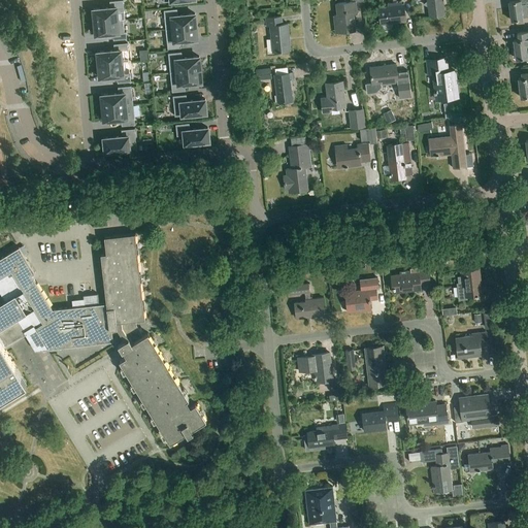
[(92,9),(93,23),(123,20),(120,20),(119,12),(125,11),(123,0),(110,1),(110,7),(92,9)]
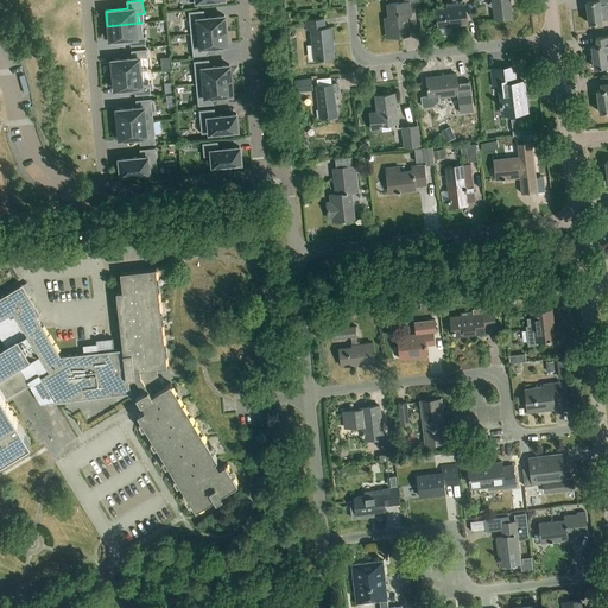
[(406,0),(406,2),(388,5),(390,18),(385,19),(387,37),(409,35),(407,16),(411,16),(410,2),(419,1),(418,0),(406,0)]
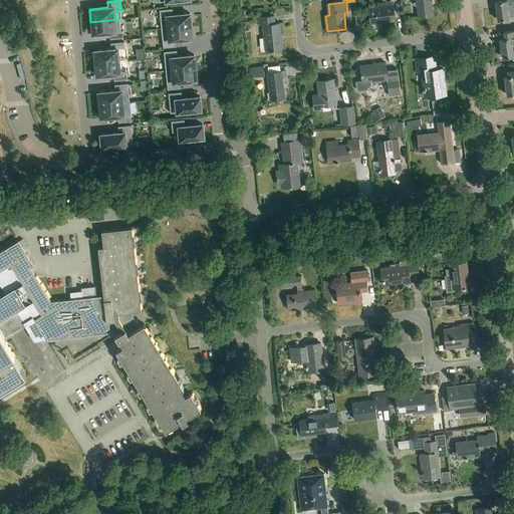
[(432,0),(417,0),(419,15),(434,14),(432,0)]
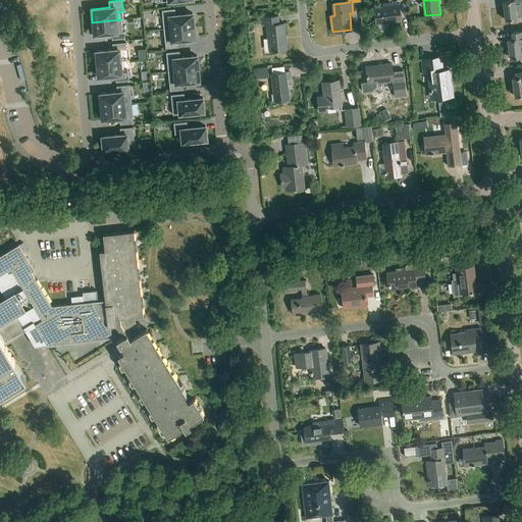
[(509,1),(504,1),(506,19),(518,18),(518,17),(521,16),(521,0),(513,0),(514,0),(509,1)]
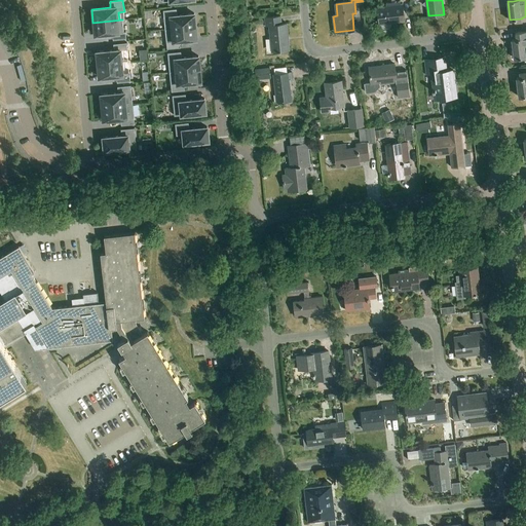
[(380,25),(381,24),(382,27),(383,29),(386,30),(388,29),(390,28),(391,25),(391,23),(406,22),(404,3),(378,6),(380,25)]
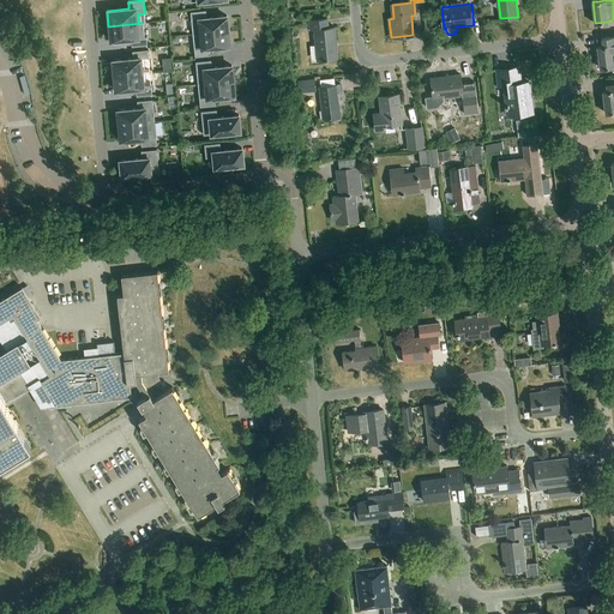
[(200,24),(202,34),(229,31),(227,16),(208,18),(206,10),(191,11),(192,25),(200,24)]
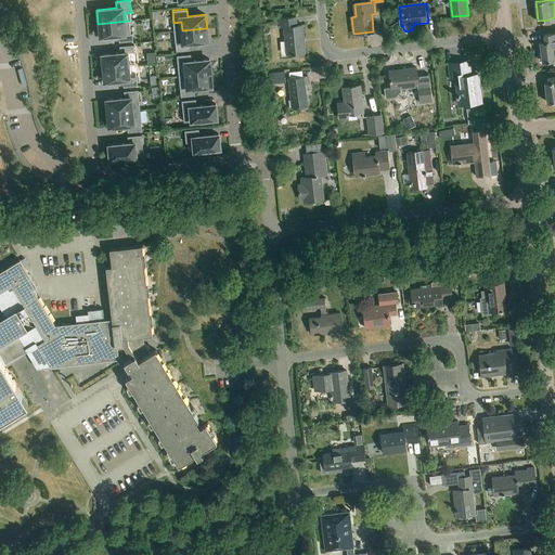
[(281,27),(284,27),(287,55),(306,53),(302,25),(297,25),(296,17),(280,18),(281,27)]
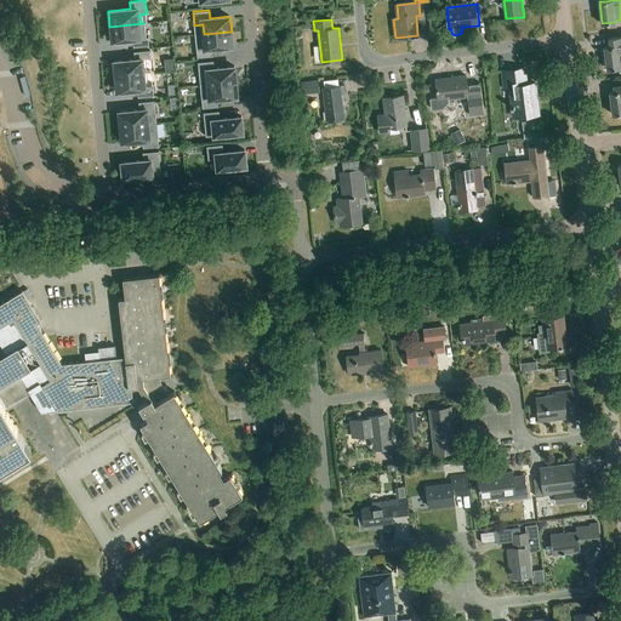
[(144,23),(109,27),(112,43),(134,41),(134,47),(149,46),(148,36),(146,36),(144,23)]
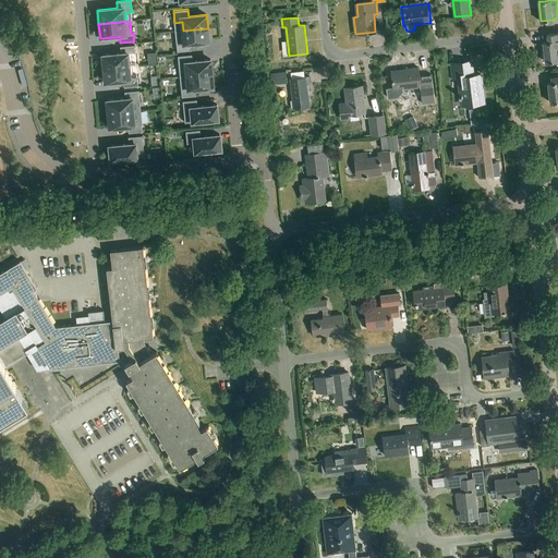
[(208,28),(183,31),(183,38),(177,39),(178,51),(192,50),(191,44),(209,41),(208,28)]
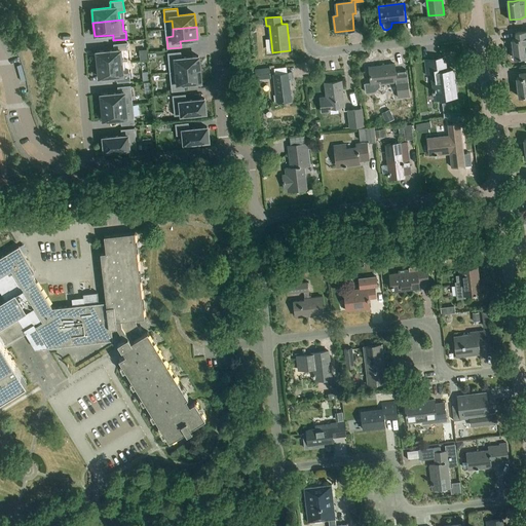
[(514,45),(514,51),(513,53),(514,55),(515,55),(515,58),(525,57),(525,61),(525,31),(517,32),(518,39),(513,39),(513,41),(511,41),(512,46),(514,45)]
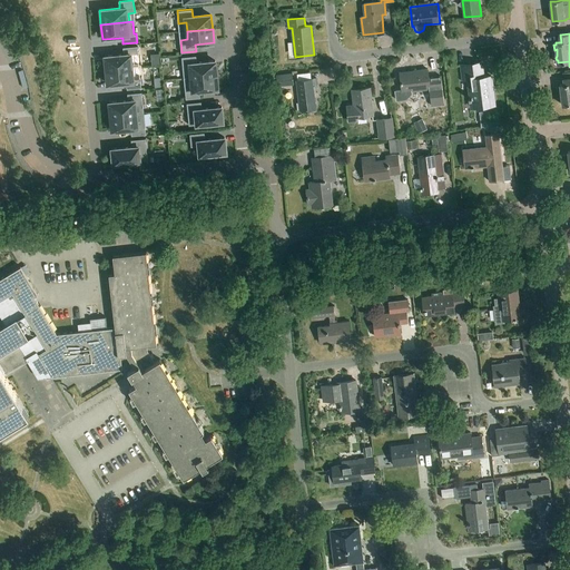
[(104,56),(106,70),(135,67),(134,58),(139,58),(138,46),(124,47),(124,53),(104,56)]
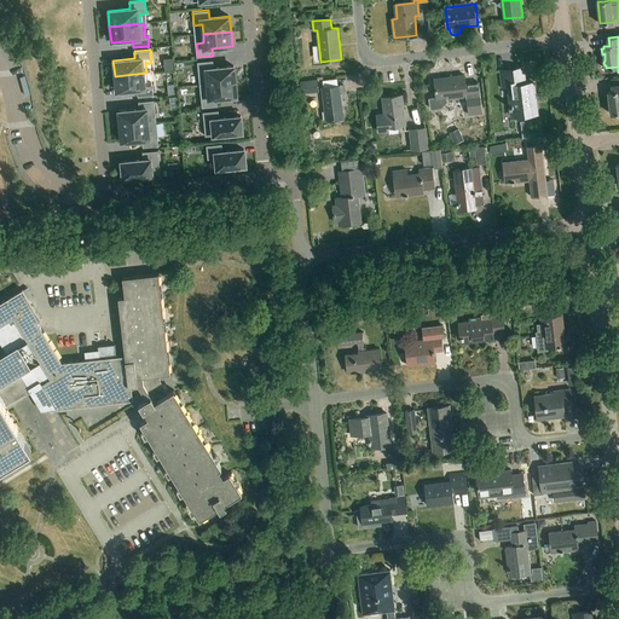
[(201,85),(208,84),(236,81),(235,67),(215,68),(214,61),(198,62),(201,85)]
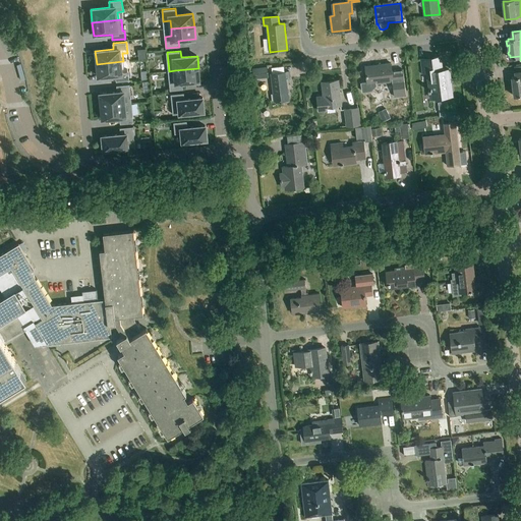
[(449,70),(443,70),(441,57),(421,60),(423,73),(427,72),(430,98),(453,96),(449,70)]
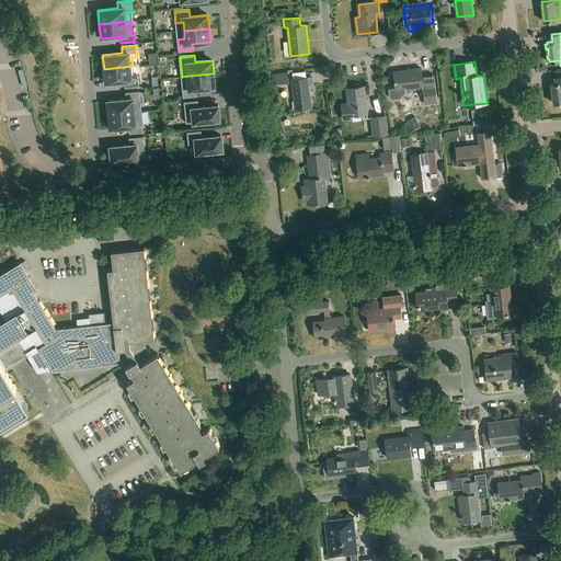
[(133,66),(104,69),(105,83),(125,82),(125,88),(139,87),(138,75),(134,75),(133,66)]
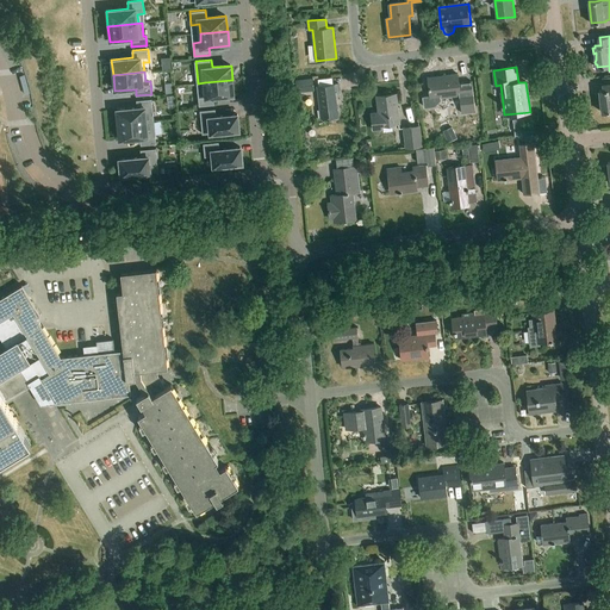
[(441,100),(441,97),(460,95),(460,98),(462,112),(475,111),(472,82),(468,82),(459,83),(458,74),(441,76),(441,78),(429,80),(430,95),(423,97),(424,107),(435,106),(441,100)]
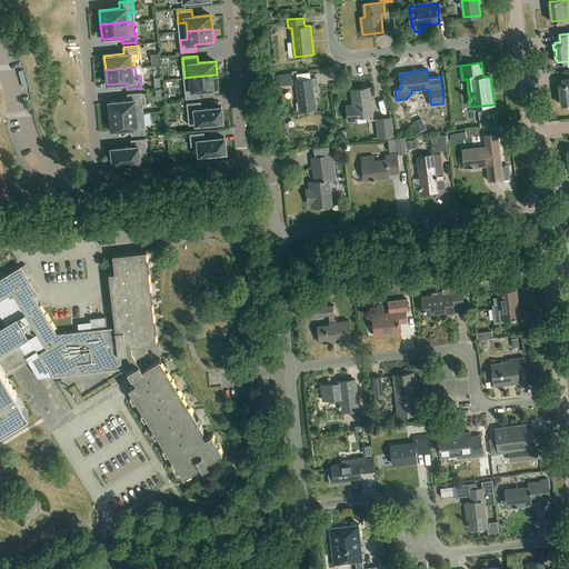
[(559,85),(561,105),(568,102),(568,71),(561,72),(562,83),(559,85)]
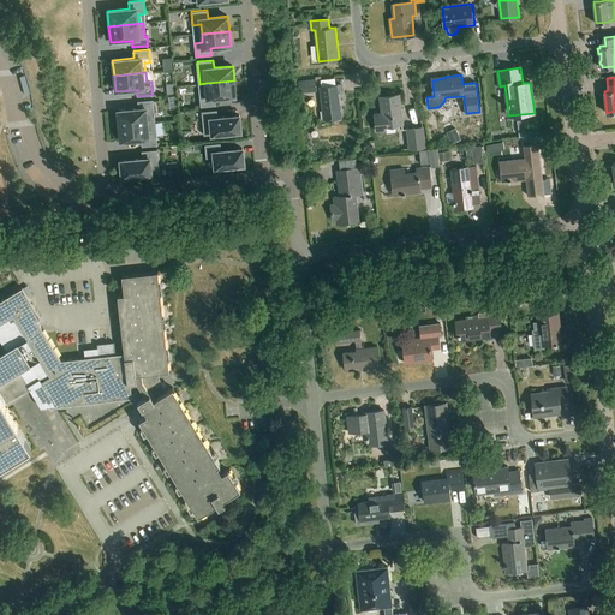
[(298,81),(300,94),(317,91),(315,78),(298,81)]
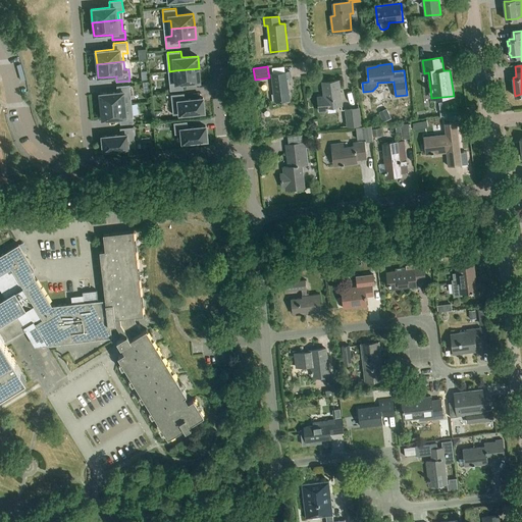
[(199,68),(175,70),(176,83),(170,83),(170,91),(184,90),(184,83),(200,82),(199,68)]
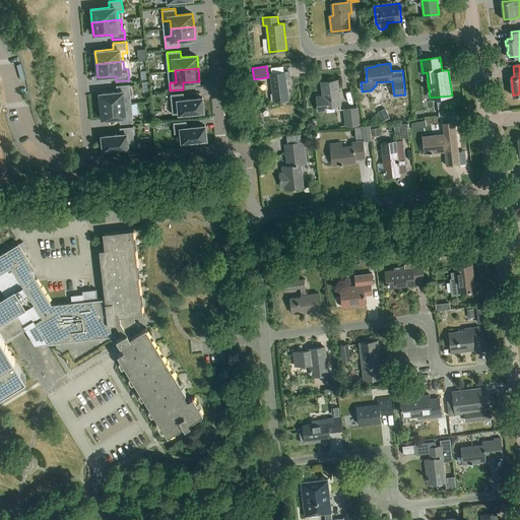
[(288,100),(285,79),(289,78),(288,72),(270,74),(274,101),(288,100)]
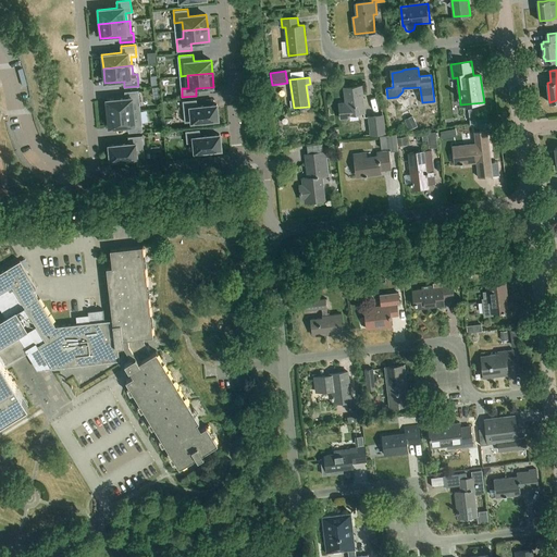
[(366,113),(362,86),(344,88),(346,103),(339,103),(341,119),(349,119),(349,114),(366,113)]
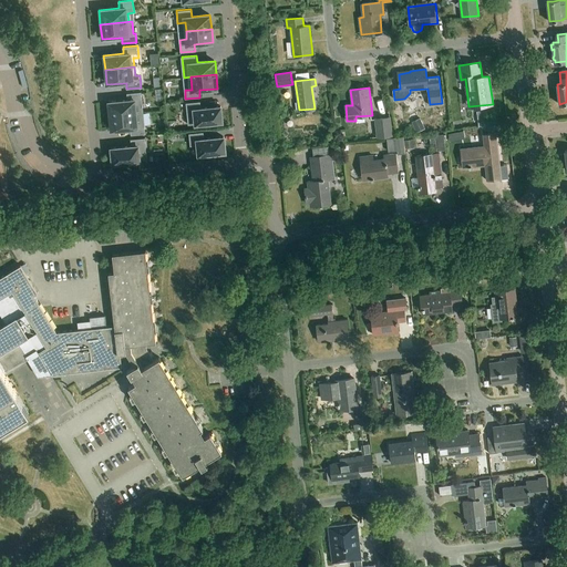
[(107,101),(110,115),(143,113),(142,91),(127,93),(127,99),(107,101)]
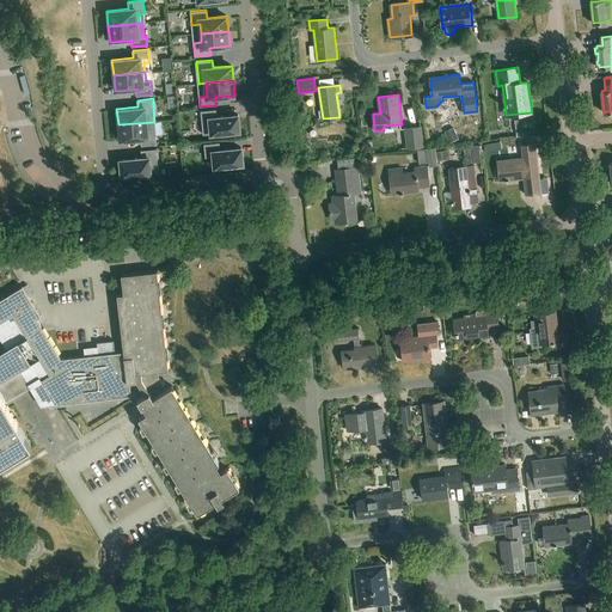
[(218,117),(216,110),(201,111),(203,134),(212,134),(240,132),(238,116),(218,117)]
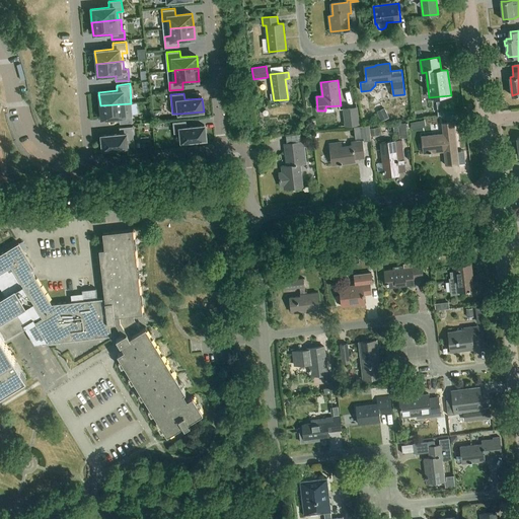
[(131,103),(100,105),(101,120),(120,118),(120,123),(133,122),(131,103)]
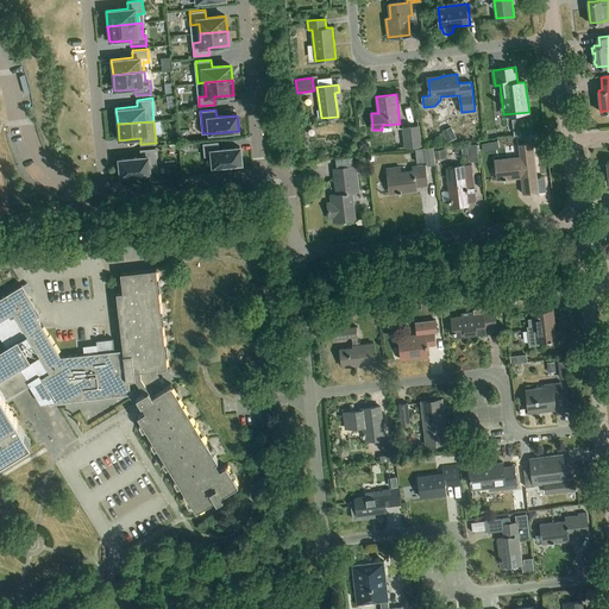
[(402,126),(405,148),(422,146),(420,125),(402,126)]
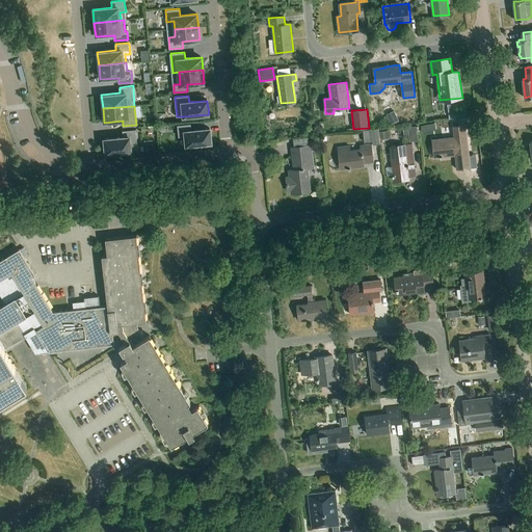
[(395,110),(387,114),(391,124),(399,121),(395,110)]
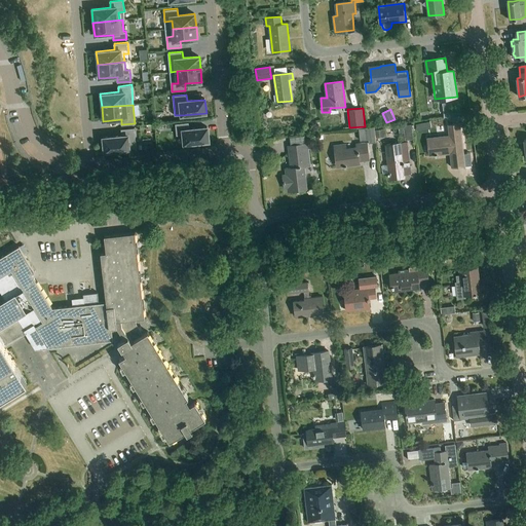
[(188,122),(176,123),(176,130),(181,130),(182,145),(211,141),(209,125),(189,127),(188,122)]
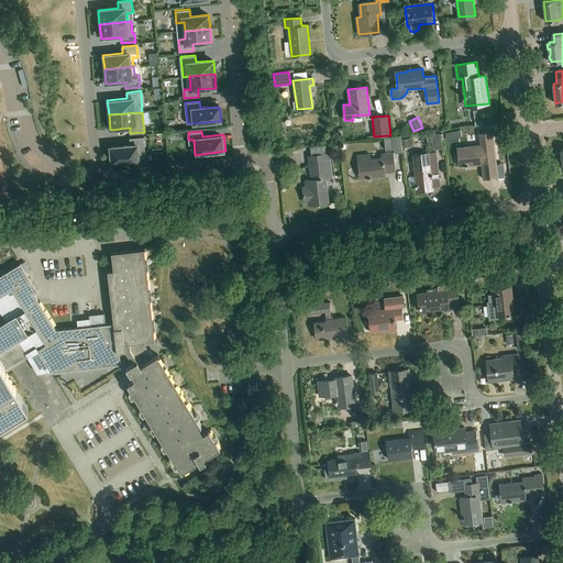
[(479,134),(481,144),(459,147),(461,166),(482,163),(484,179),(498,177),(493,132),(479,134)]
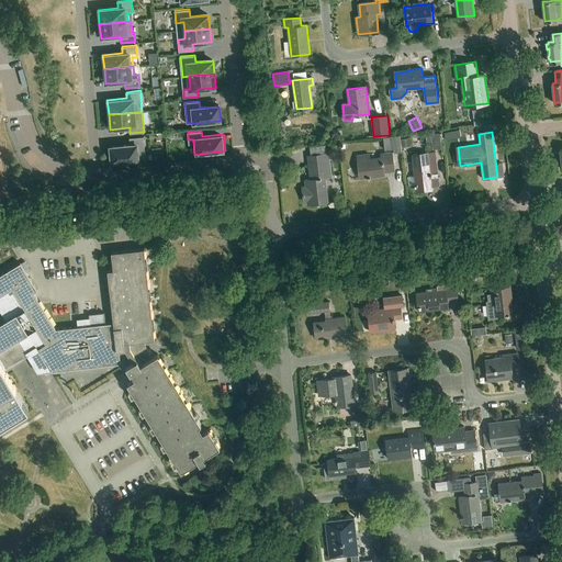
[(440,133),(431,134),(433,146),(441,145),(440,133)]
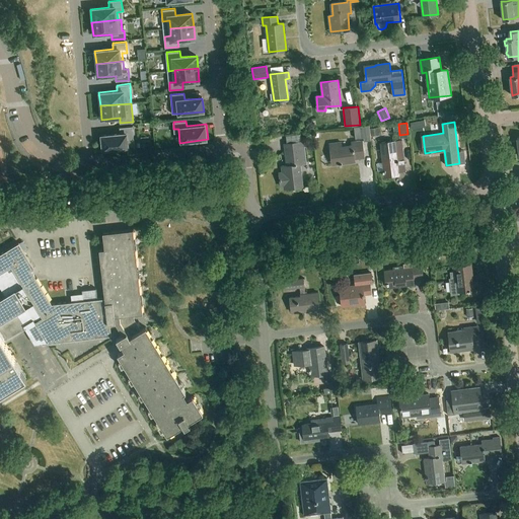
[(369,125),(354,127),(356,138),(364,138),(364,141),(371,140),(369,125)]
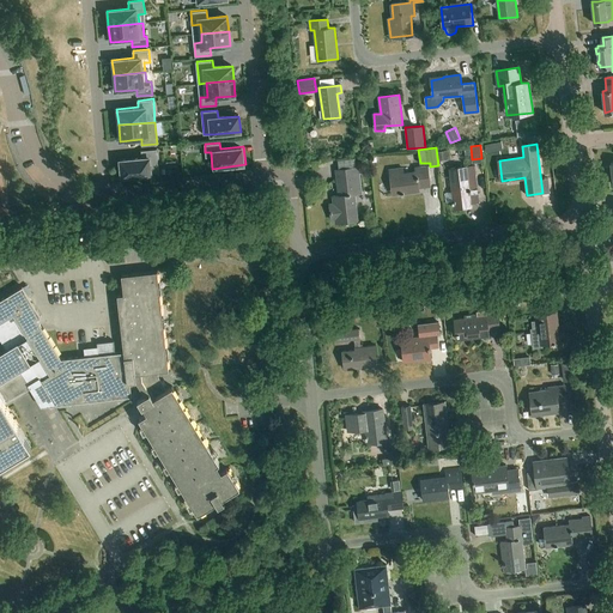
[(143,156),(119,158),(121,177),(153,175),(153,174),(159,173),(157,150),(141,151),(143,156)]
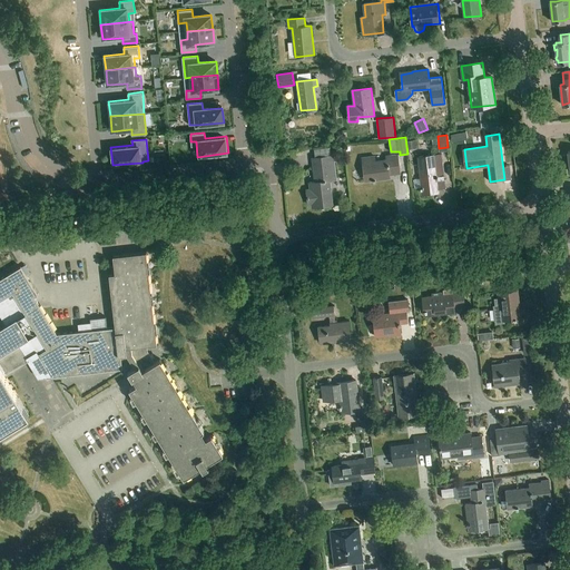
[(415,139),(406,140),(408,149),(416,148),(415,139)]
